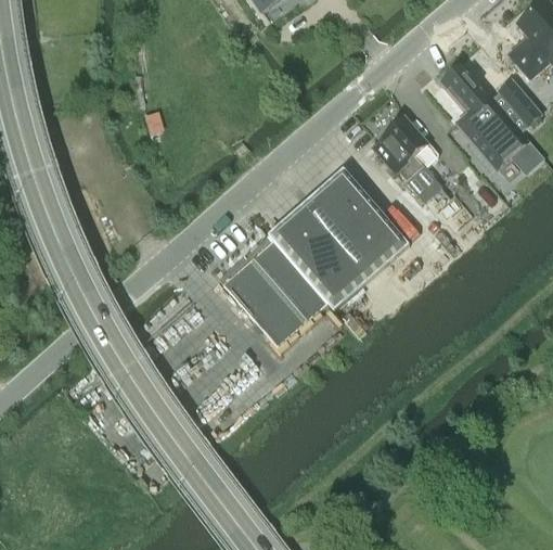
[(252,0),(260,12),(261,11),(275,0),(252,0)]
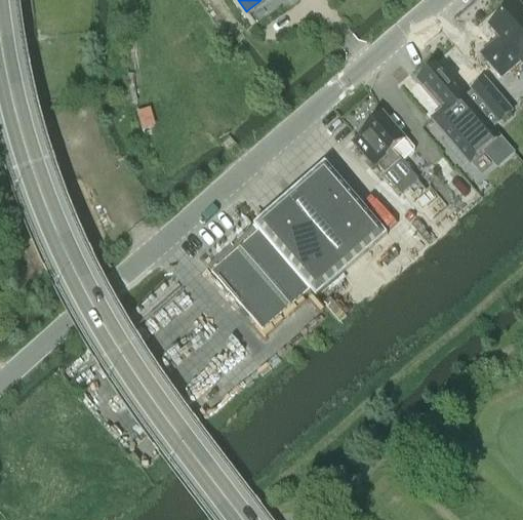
[(521,62),(522,58),(522,8),(515,0),(513,0),(487,23),(494,30),(498,35),(491,42),(480,51),(499,74),(518,57),(521,62)]
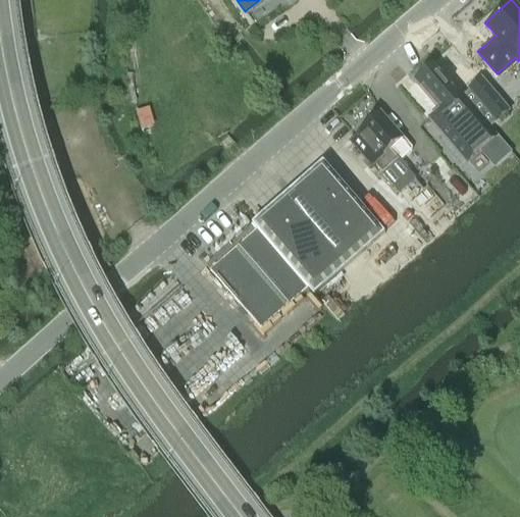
[(433,61),(413,79),(437,107),(426,115),(458,153),(464,159),(492,134),(495,133),(487,123),(461,94),(433,61)]
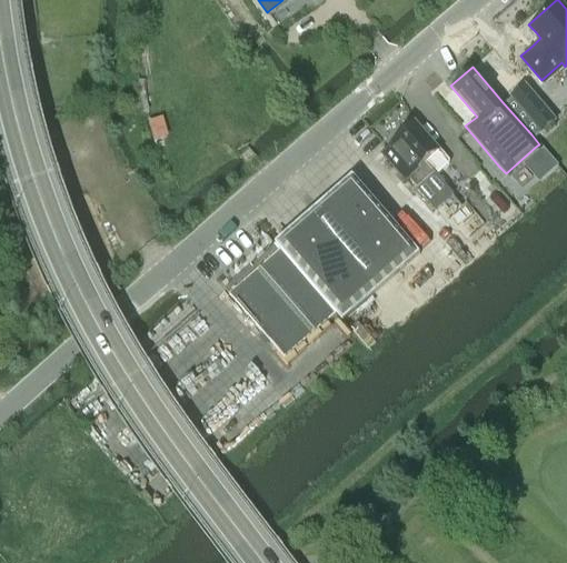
[(156,114),(145,118),(150,136),(161,132),(156,114)]
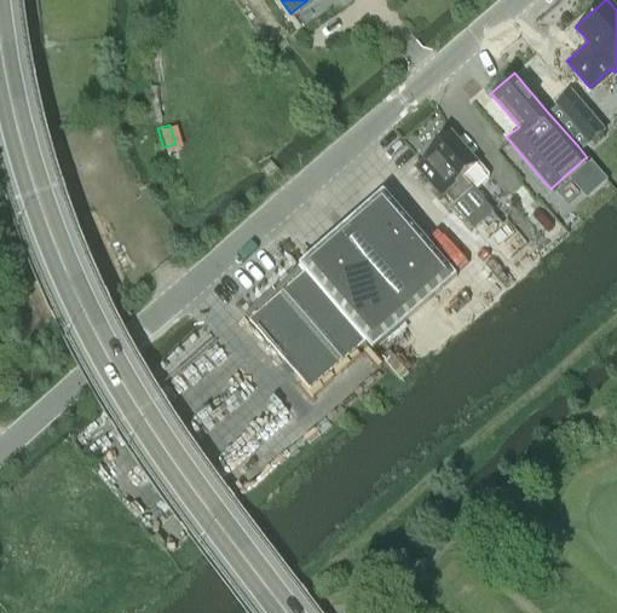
[(427,156),(416,166),(440,194),(443,192),(471,224),(479,215),(459,191),(470,183),(473,183),(486,171),(488,167),(476,154),(471,157),(460,144),(448,131),(425,151),(427,155),(427,156)]
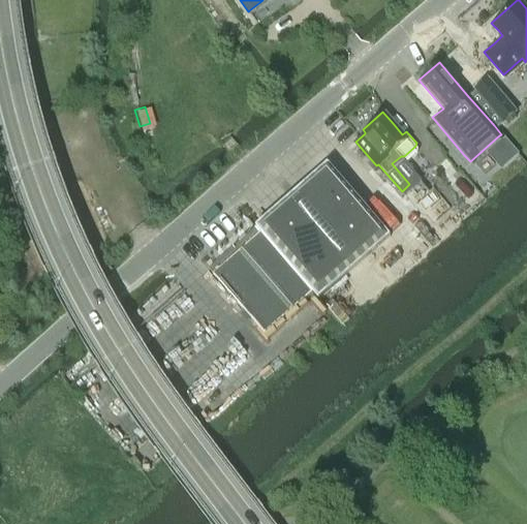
[(254,224),(316,297),(389,234),(326,161),(254,224)]
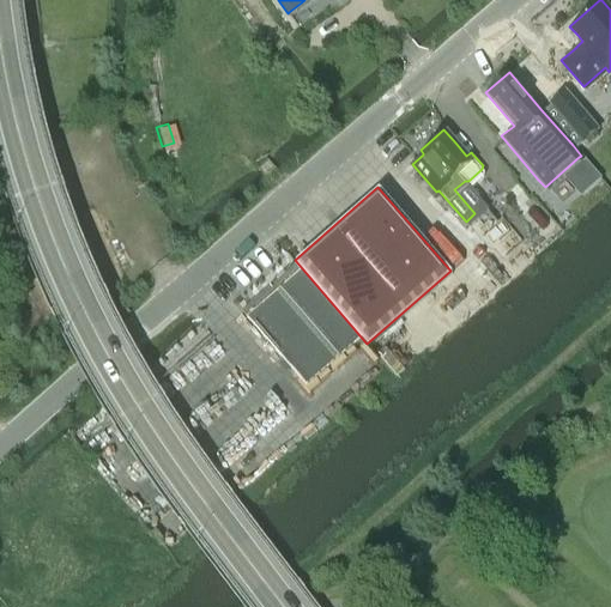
[(301,267),(295,261),(240,309),(304,384),(361,335),(301,267)]
